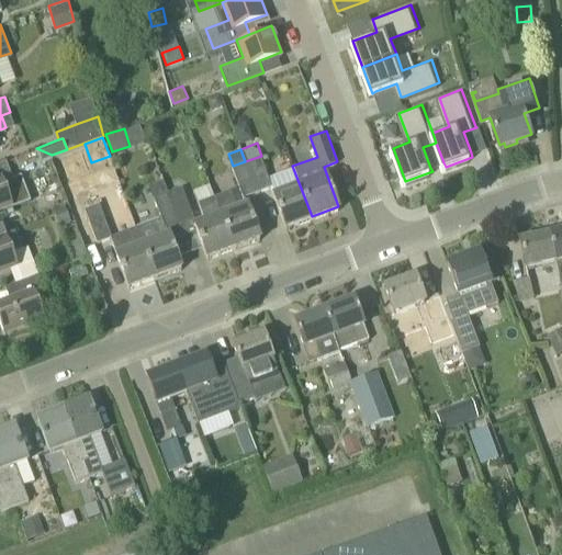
[(268,174),(261,156),(245,161),(256,191),(272,184),(276,193),(273,193),(285,226),(312,216),(292,166),(268,174)]
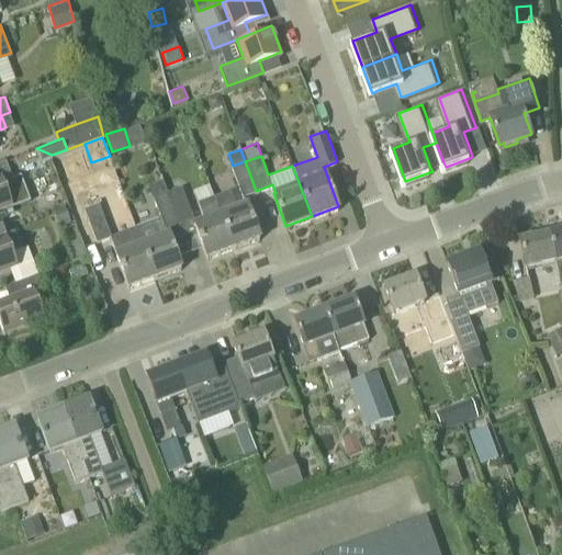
[(0,207),(12,204),(31,196),(21,173),(13,176),(7,159),(0,160),(0,207)]
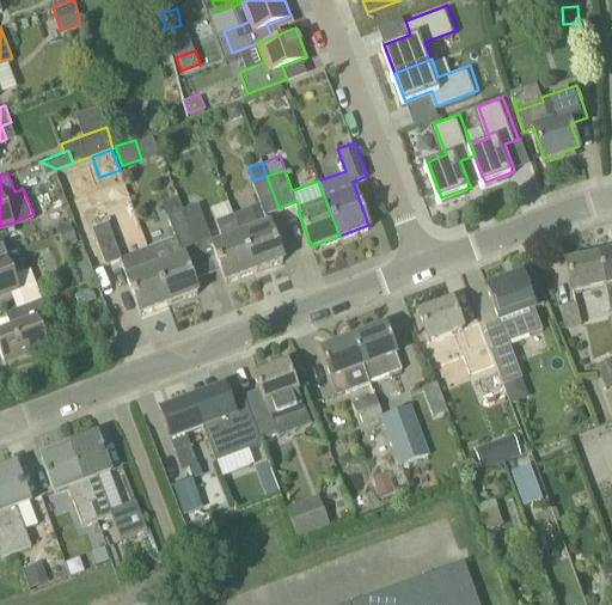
[(279,208),(267,176),(254,181),(252,181),(264,213),(279,208)]
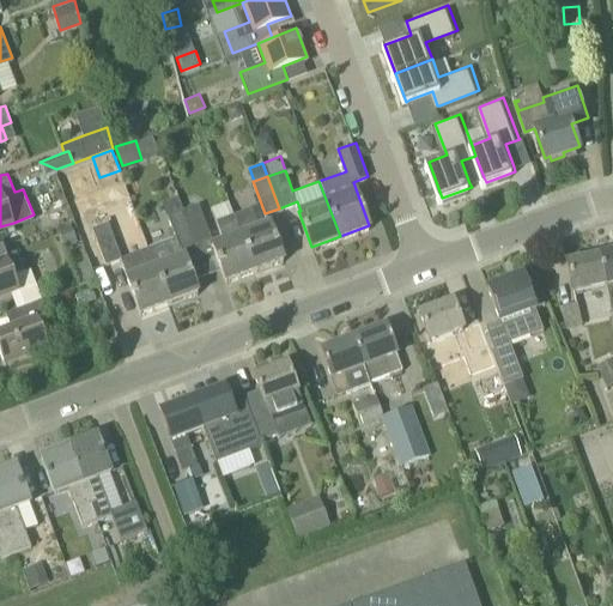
[(198,201),(183,207),(182,207),(194,240),(211,234),(198,201)]
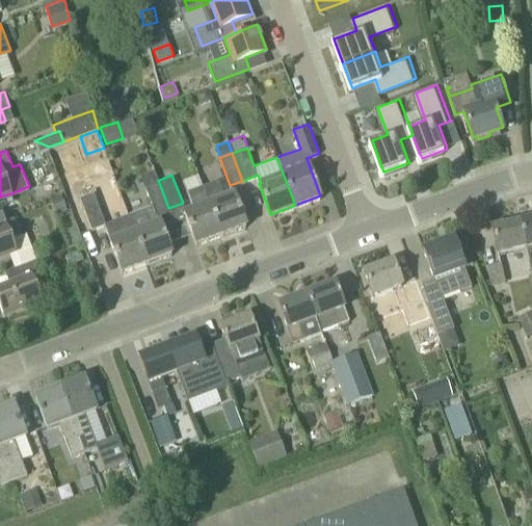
[(220,179),(203,185),(220,234),(246,224),(235,192),(232,185),(230,185),(227,176),(220,179)]
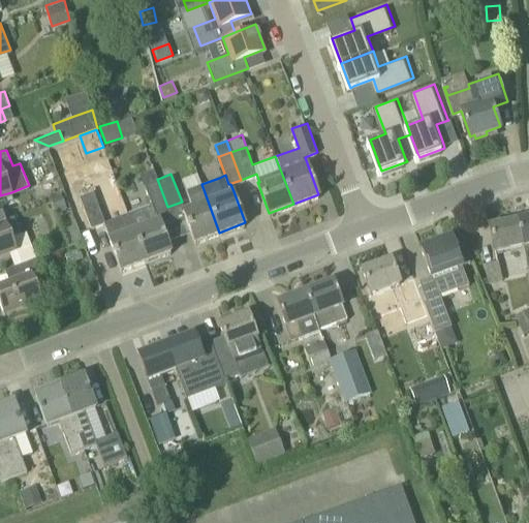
[(133,228),(145,260),(170,250),(167,241),(166,240),(159,218),(156,211),(167,207),(157,179),(144,184),(152,204),(128,212),(134,228),(133,228)]
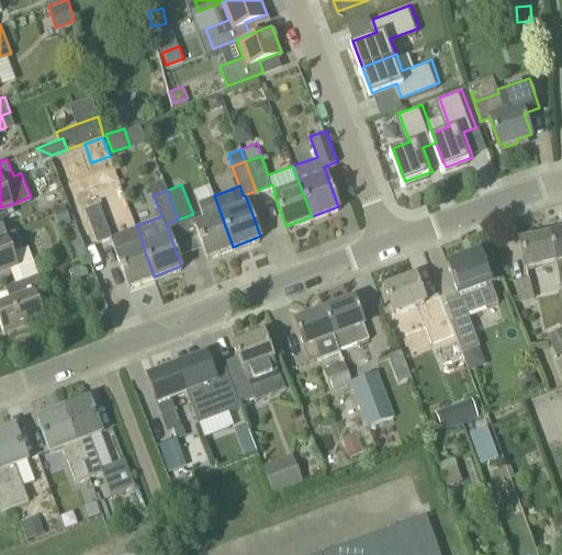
[(233,247),(214,195),(199,201),(205,218),(194,223),(208,256),(233,247)]
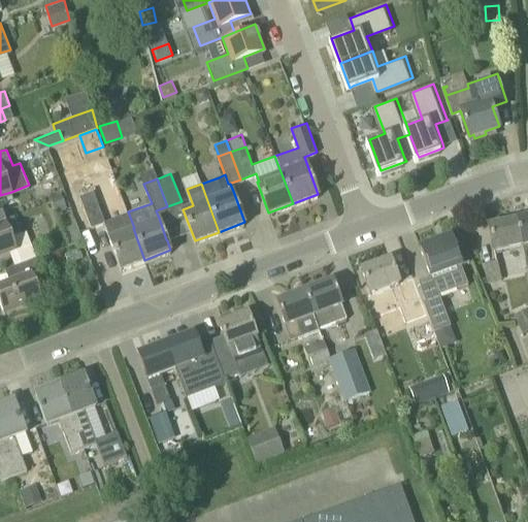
[(61,190),(51,194),(56,209),(66,205),(61,190)]
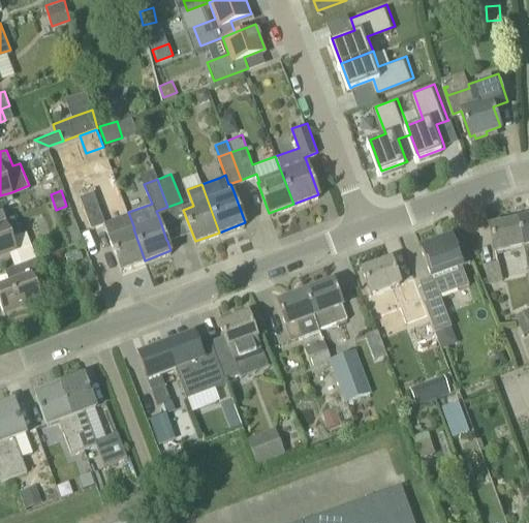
[(93,190),(80,195),(92,226),(105,221),(93,190)]
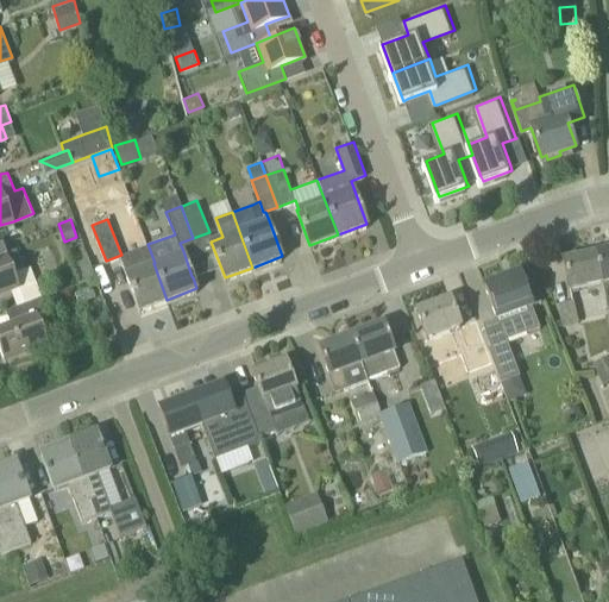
[(0,242),(0,293),(19,287),(13,271),(24,268),(12,238),(0,242)]
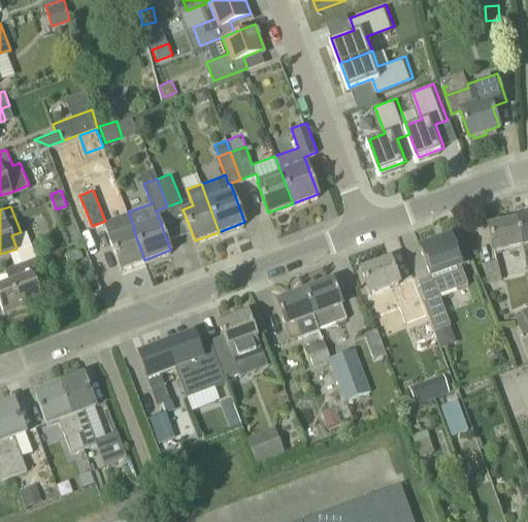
[(523,243),(526,259),(527,258),(527,215),(517,218),(523,243)]
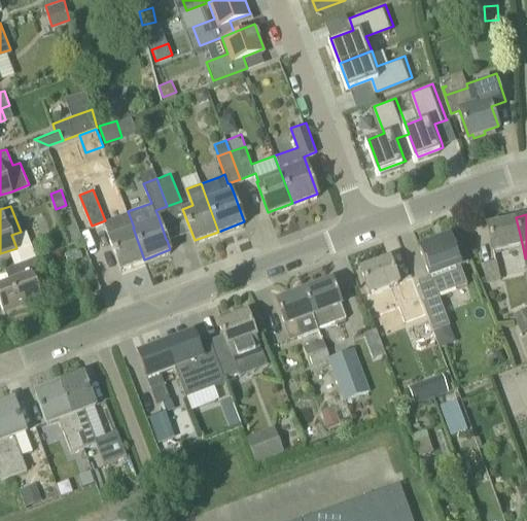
[(522,243),(516,217),(487,223),(492,249),(522,243)]
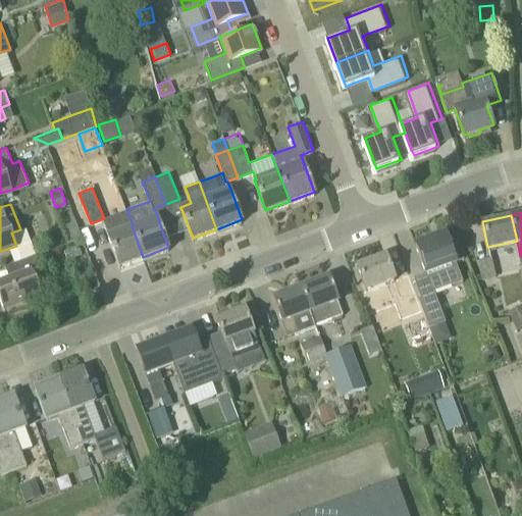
[(143,257),(132,225),(118,230),(114,218),(103,222),(119,265),(143,257)]
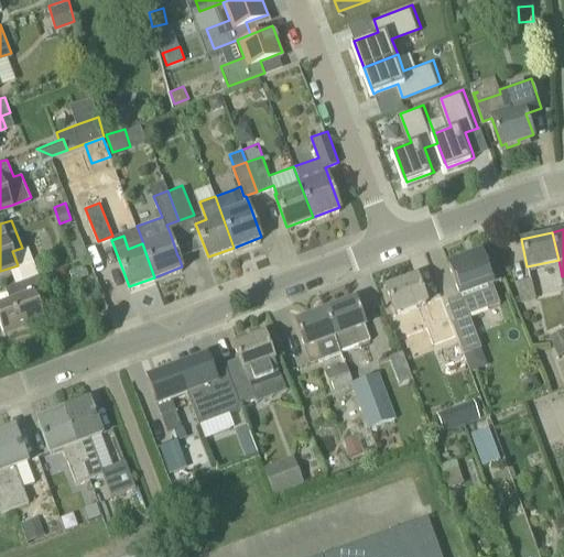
[(448,263),(459,293),(467,313),(500,299),(492,280),(501,276),(491,251),(483,254),(481,250),(448,263)]
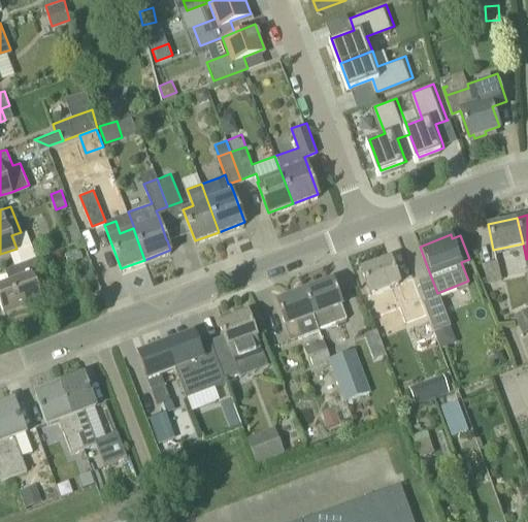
[(11,265),(15,276),(0,282),(0,300),(4,312),(41,298),(36,285),(45,281),(36,255),(11,265)]
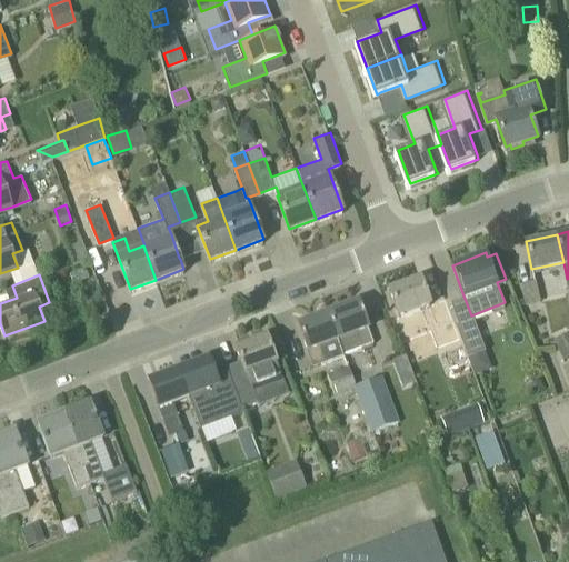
[(406,328),(436,317),(420,277),(390,289),(403,327),(405,325),(406,328)]
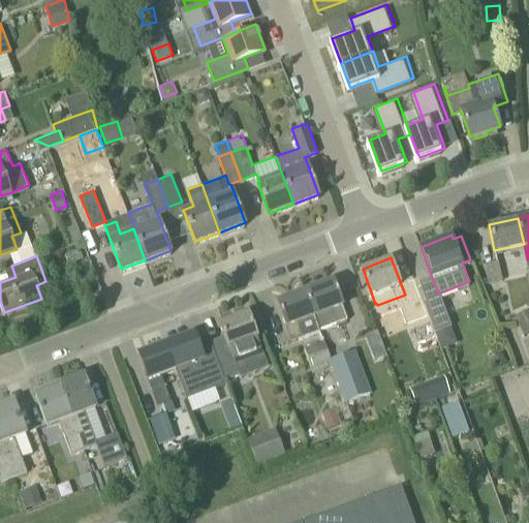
[(499,259),(485,263),(489,280),(503,277),(499,259)]
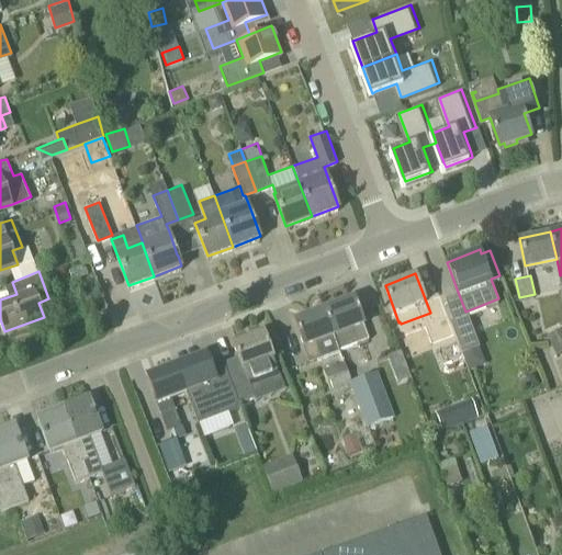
[(338,348),(369,336),(355,296),(323,308),(338,348)]
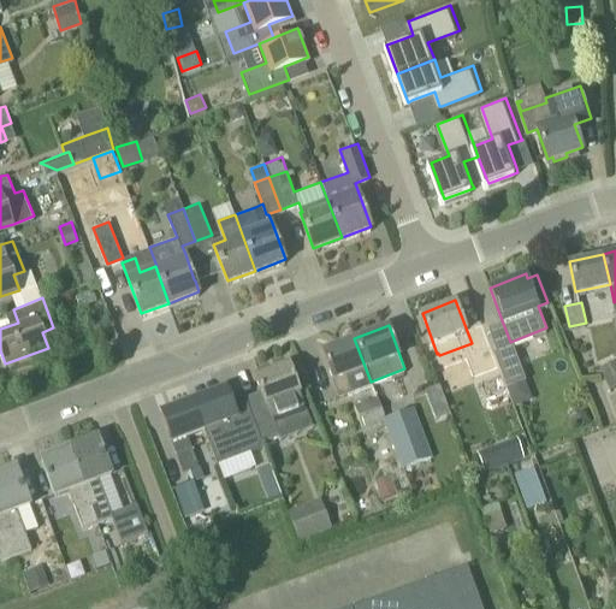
[(371,382),(354,338),(323,350),(339,394),(371,382)]
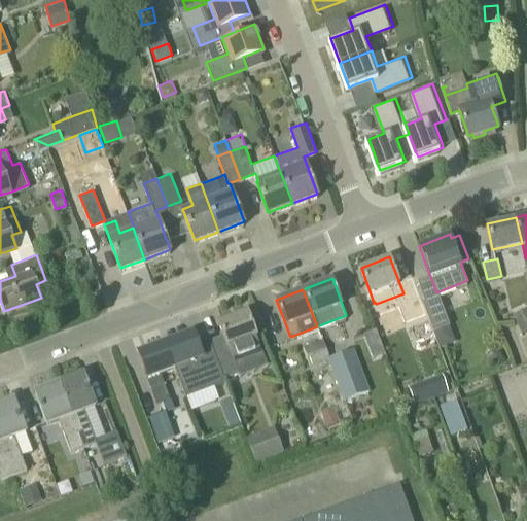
[(438,293),(422,300),(433,328),(450,322),(438,293)]
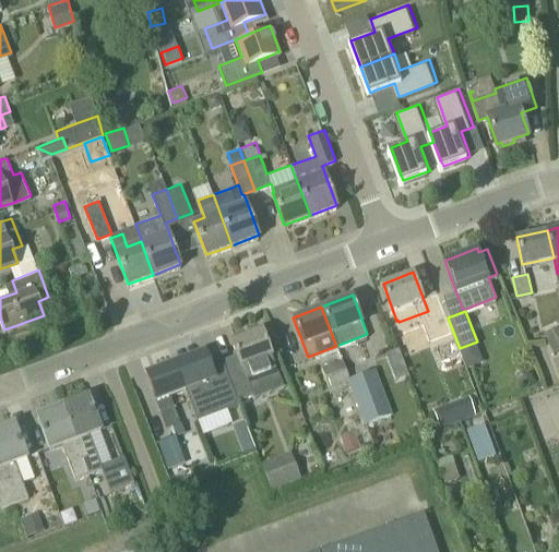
[(442,349),(455,344),(445,320),(431,325),(442,349)]
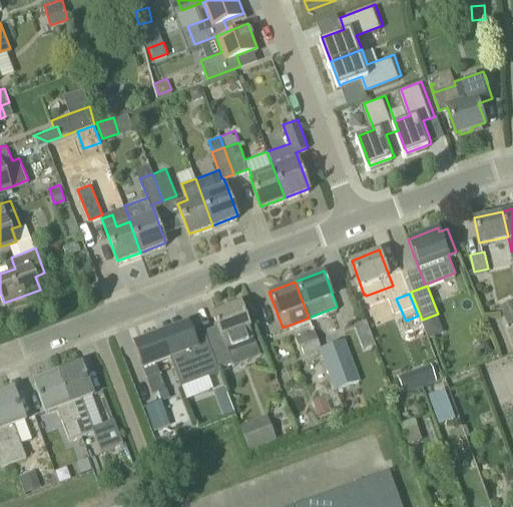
[(508,322),(512,318),(512,296),(499,304),(508,322)]
